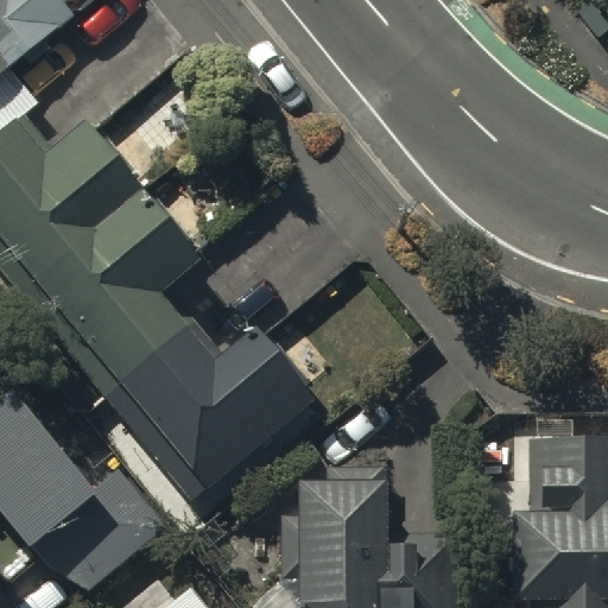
[(0,0),(0,131),(36,102),(10,70),(70,21),(52,0),(0,0)]
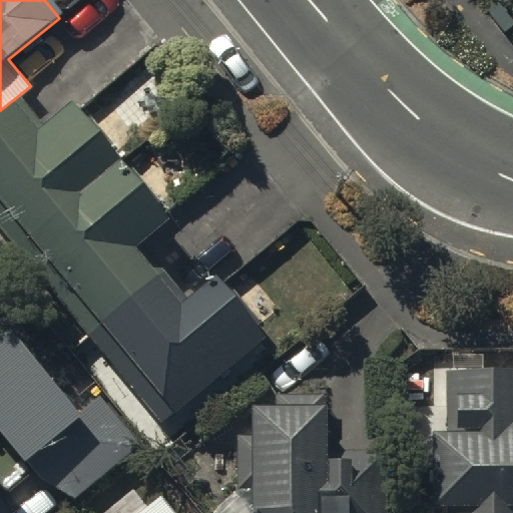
[(21,98),(0,115),(0,227),(163,428),(271,341),(222,282),(216,275),(186,299),(140,242),(170,218),(165,211),(122,159),(80,107),(73,98),(42,124),(21,98)]
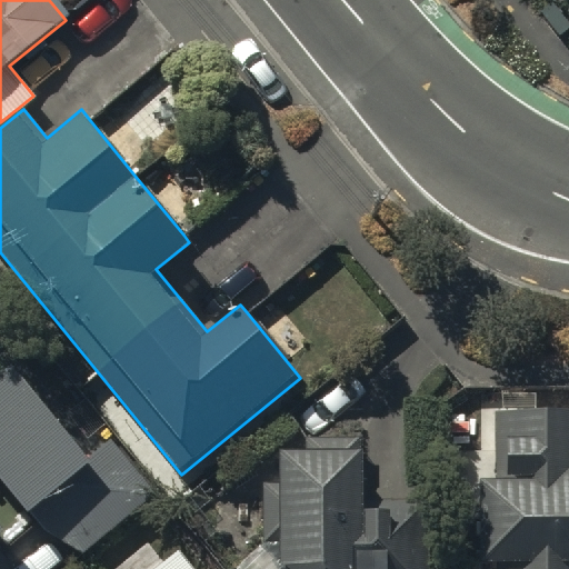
[(12,365),(0,373),(0,486),(26,518),(30,515),(46,533),(79,553),(83,556),(157,497),(110,439),(87,458),(12,365)]
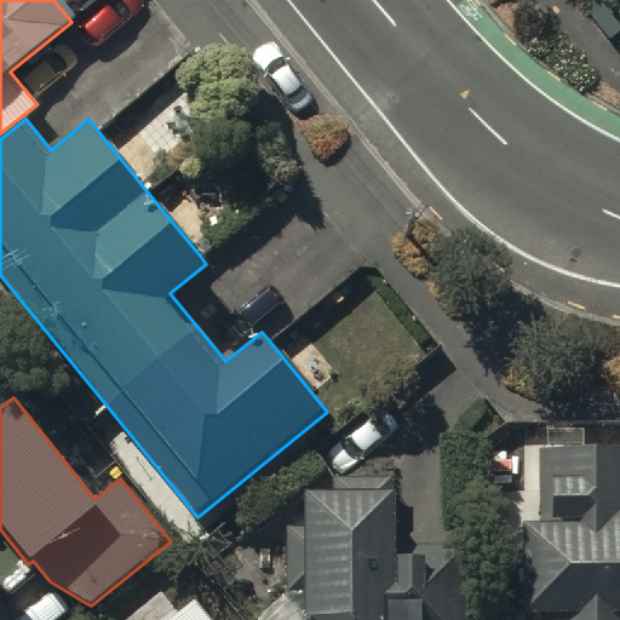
[(619,619),(619,457),(538,457),(538,532),(523,532),(522,619),(619,619)]
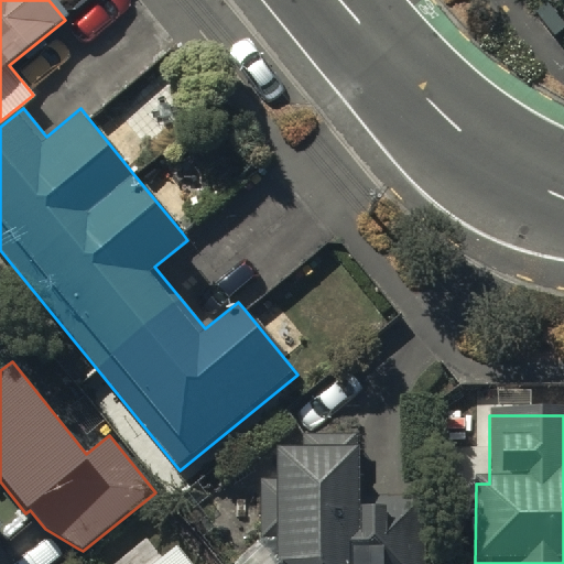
[(274,457),(274,563),(421,563),(422,500),(359,500),(359,438),(305,438),(305,457),(274,457)]
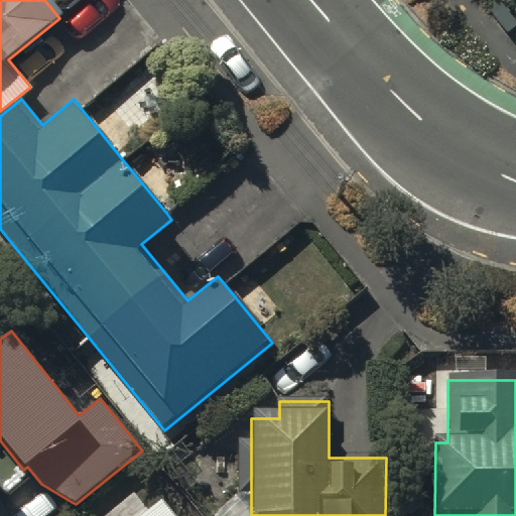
[(173,515),(160,500),(140,515),(173,515)]
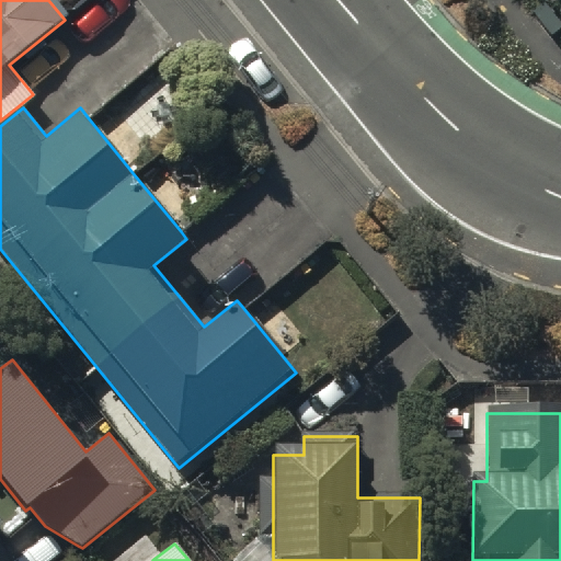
All buildings are outlined.
